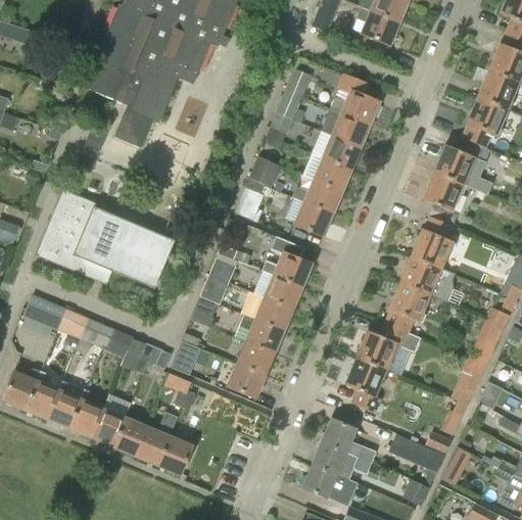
[(219,43),(224,45),(227,36),(223,35),(237,0),(123,0),(122,4),(119,3),(96,58),(98,59),(87,87),(127,104),(113,136),(141,147),(153,120),(158,122),(178,77),(193,83),(210,42),(218,46),(219,43)]
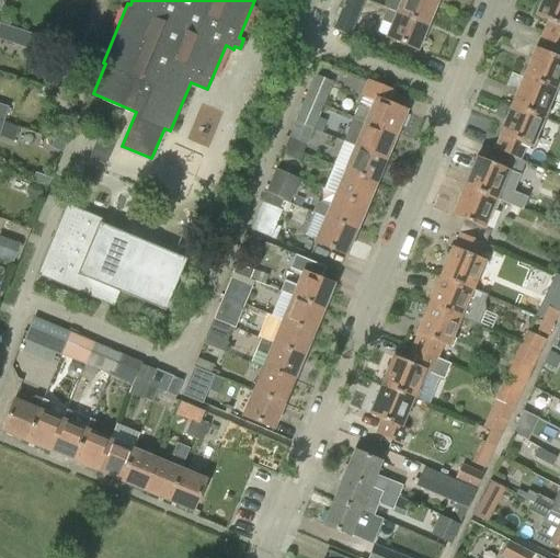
[(365,6),(368,0),(345,0),(334,27),(356,36),(361,23),(352,20),(358,3),(365,6)]
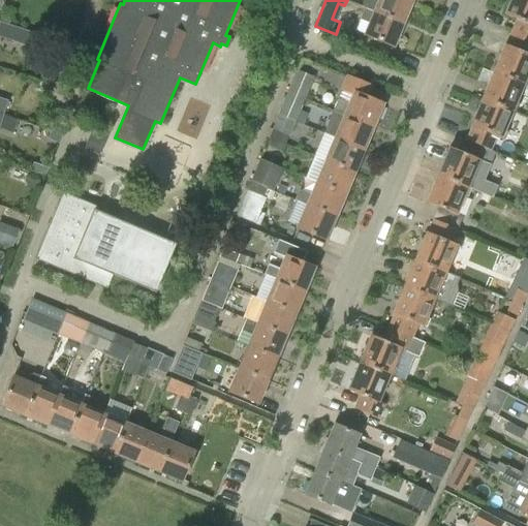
[(365,0),(364,4),(366,5),(404,21),(413,0),(365,0)]
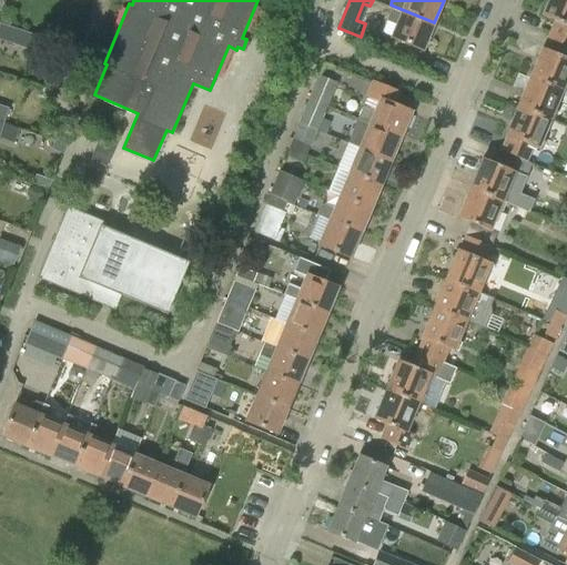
[(548,0),(543,13),(557,20),(552,33),(566,40),(566,0),(548,0)]
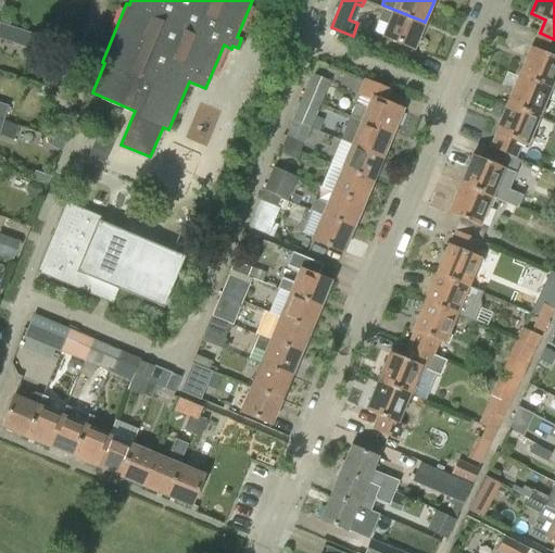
[(414,47),(425,22),(385,5),(381,14),(392,19),(385,34),(414,47)]
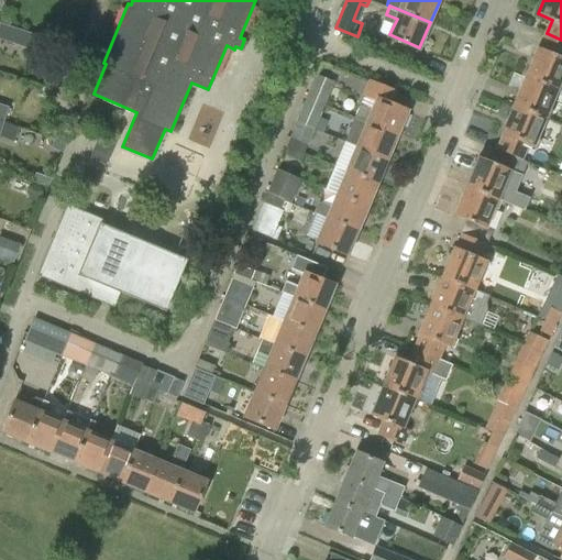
[(33,32),(0,20),(0,36),(29,47),(33,32)]
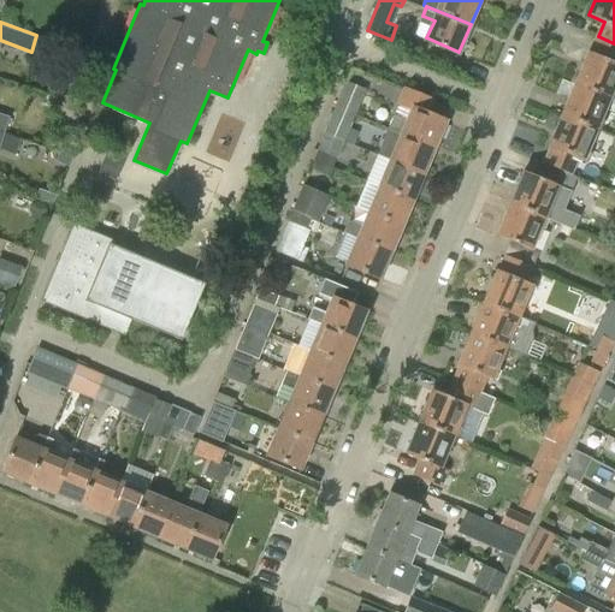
[(614,43),(598,36),(592,52),(590,51),(577,82),(611,96),(614,97),(614,43)]
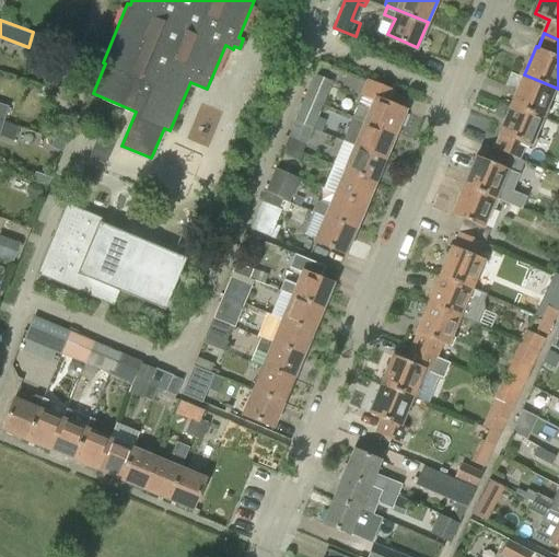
[(315,73),(310,89),(305,97),(323,104),(332,80),(315,73)]
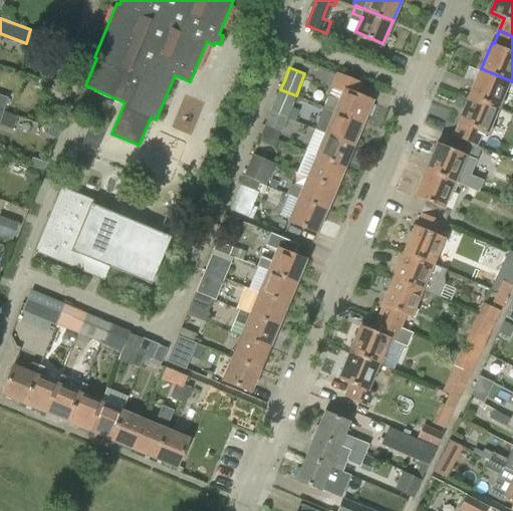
[(499,107),(510,80),(481,68),(470,94),(499,107)]
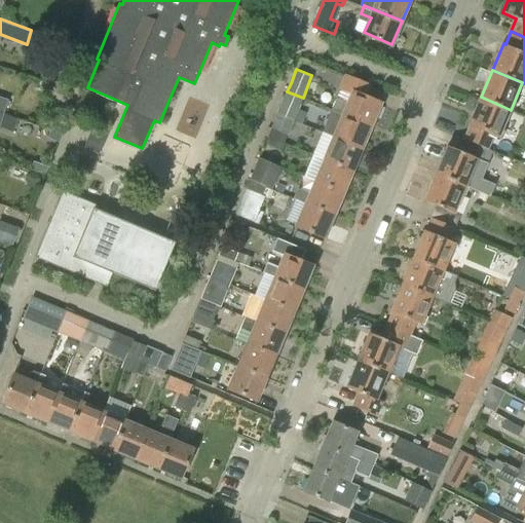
[(338,87),(351,94),(348,102),(336,98),(332,109),(371,125),(380,103),(367,98),(372,84),(345,72),(338,87)]
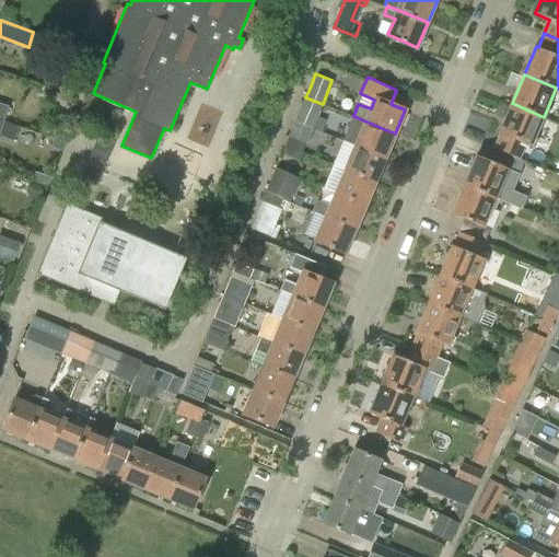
[(305,97),(302,106),(318,113),(323,104),(305,97)]
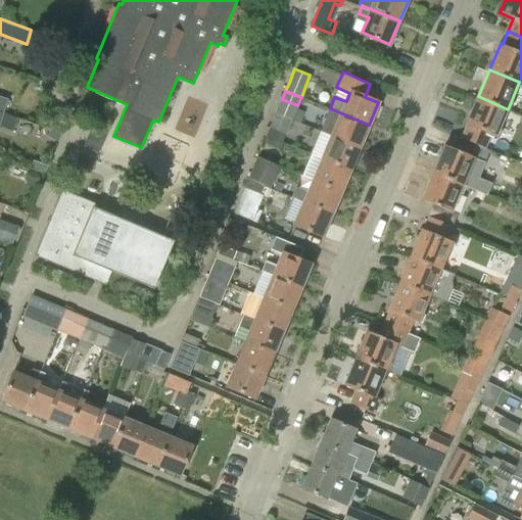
[(496,136),(508,109),(478,96),(467,124),(468,125),(463,137),(486,147),(486,146),(502,152),(505,144),(489,138),(491,134),(496,136)]
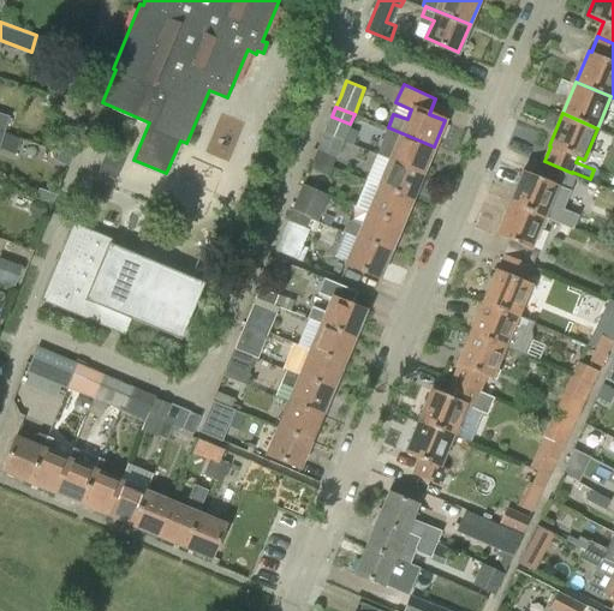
[(377,154),(391,159),(423,172),(434,147),(388,127),(377,154)]
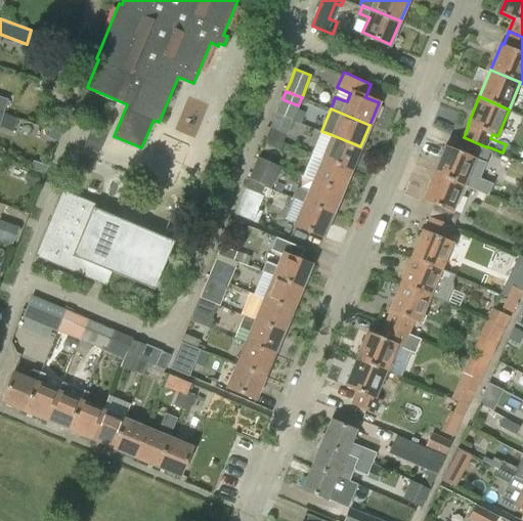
[(288,134),(271,127),(265,142),(281,149),(288,134)]
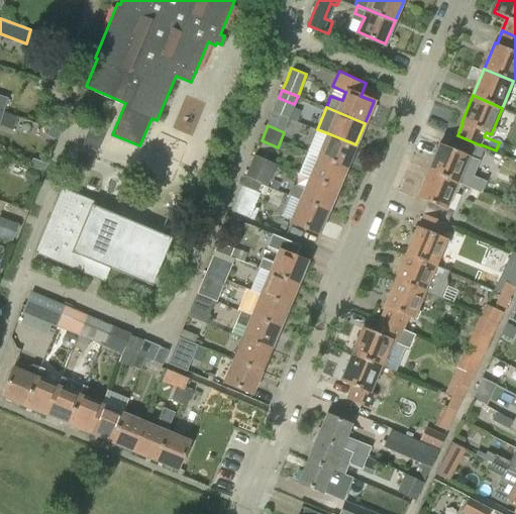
[(104,133),(89,127),(83,143),(97,149),(104,133)]
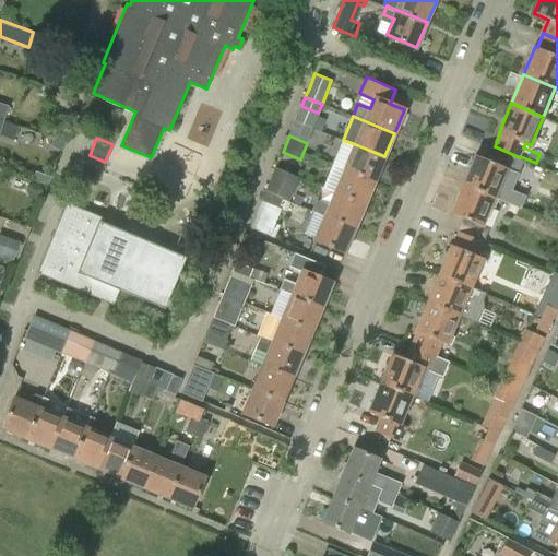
[(384,156),(355,144),(345,168),(375,180),(384,156)]
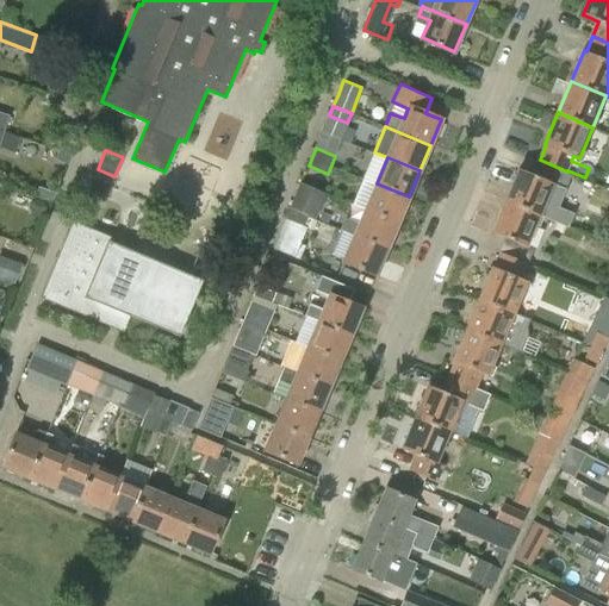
[(520,168),(507,200),(540,214),(554,182),(520,168)]
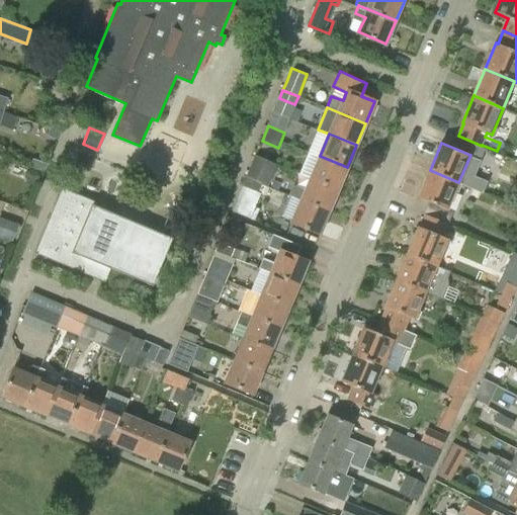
[(274,162),(255,155),(233,209),(255,220),(260,207),(256,206),(261,192),(259,192),(266,175),(269,177),(274,162)]
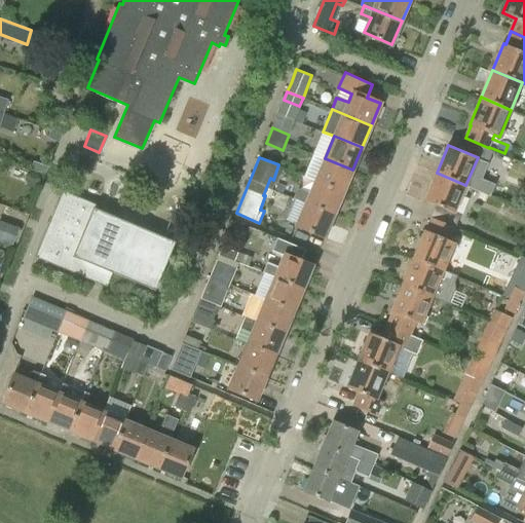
[(352,170),(325,158),(315,180),(342,191),(352,170)]
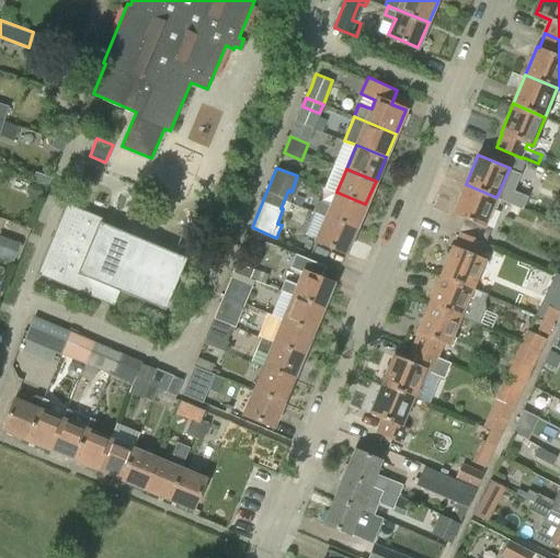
[(35,171),(33,179),(48,184),(50,177),(35,171)]
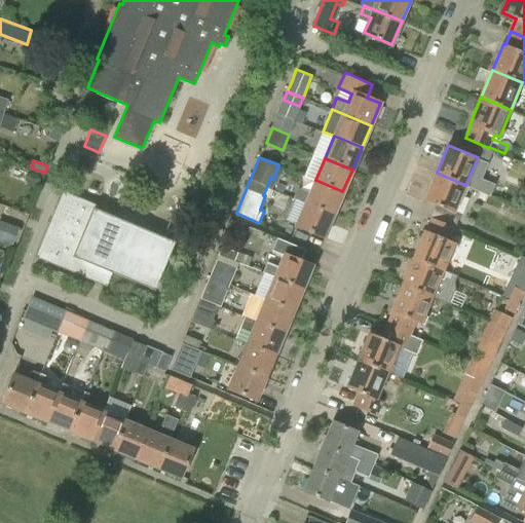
[(40,177),(37,173),(32,172),(27,175),(26,180),(29,184),(34,186),(39,183),(40,177)]
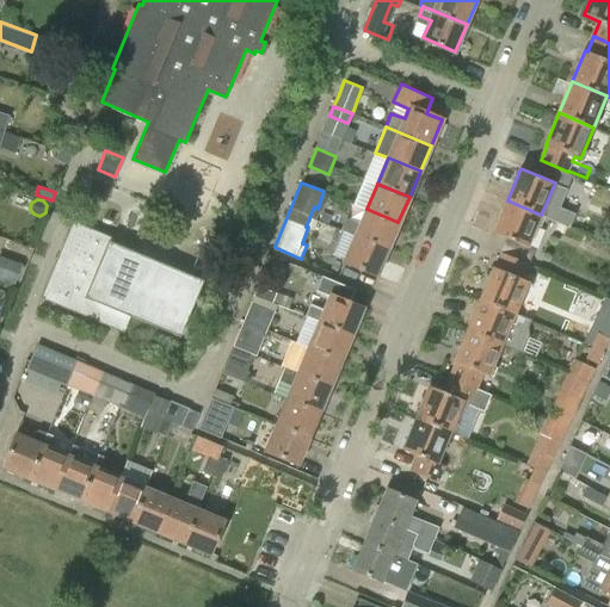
[(528,247),(541,215),(507,200),(493,233),(528,247)]
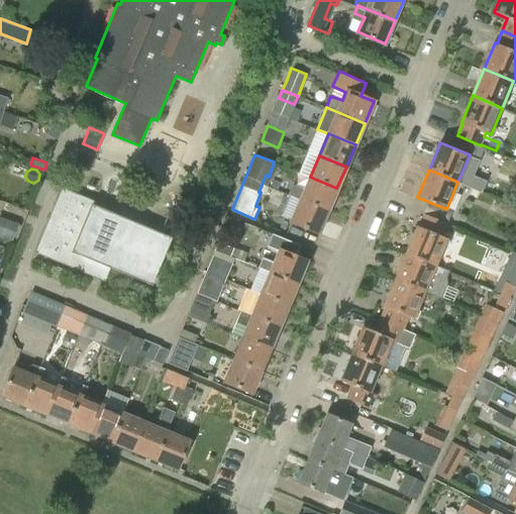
[(292,188),(289,194),(301,199),(327,210),(336,188),(310,177),(305,189),(299,187),(292,188)]
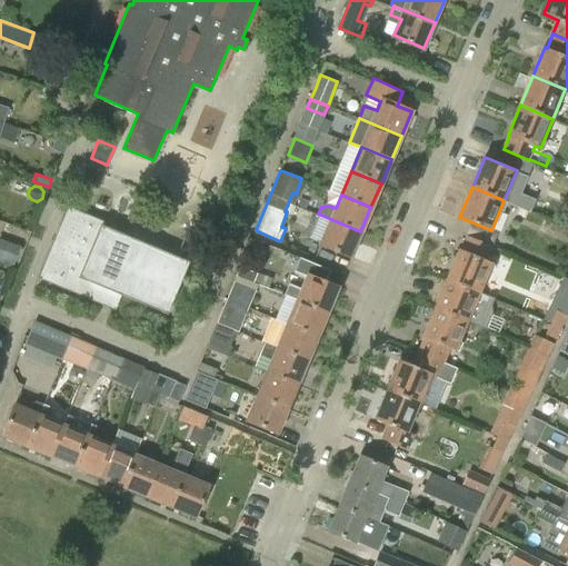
[(168,313),(177,290),(187,269),(190,260),(182,258),(109,227),(105,225),(107,221),(68,205),(38,276),(47,279),(71,290),(115,309),(121,294),(168,313)]
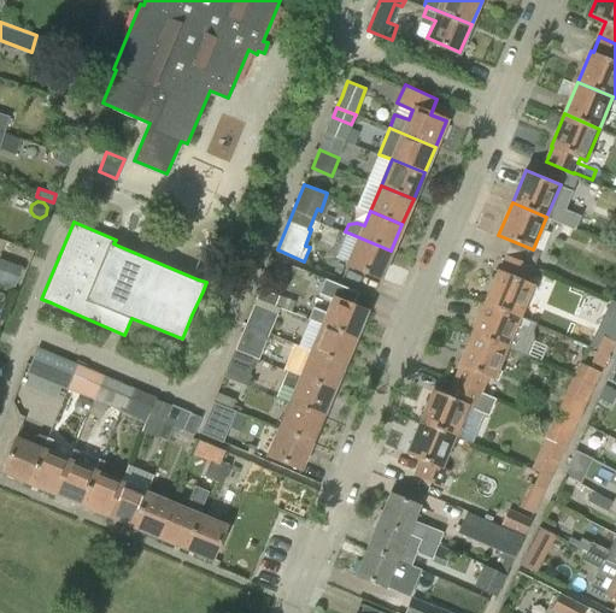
[(359,237),(345,231),(335,254),(350,260),(348,264),(380,277),(391,251),(359,237)]
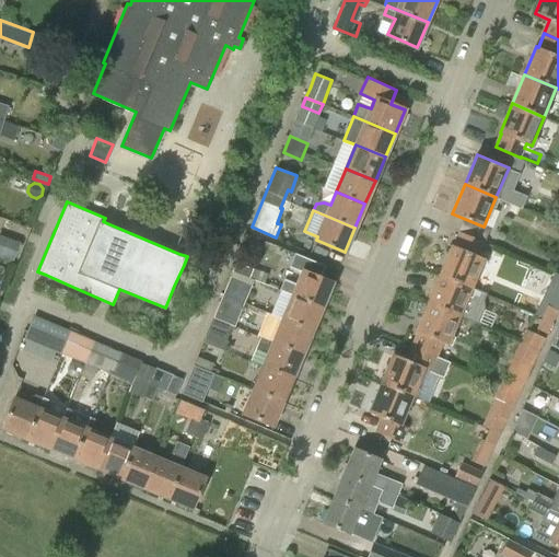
[(464,219),(454,245),(442,275),(474,288),(485,259),(480,257),(486,242),(485,242),(489,229),(484,227),(464,219)]
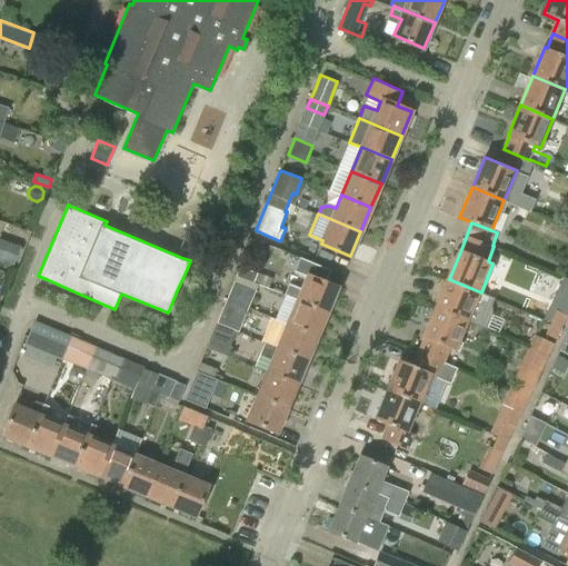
[(20,245),(5,239),(0,252),(0,259),(13,265),(20,245)]
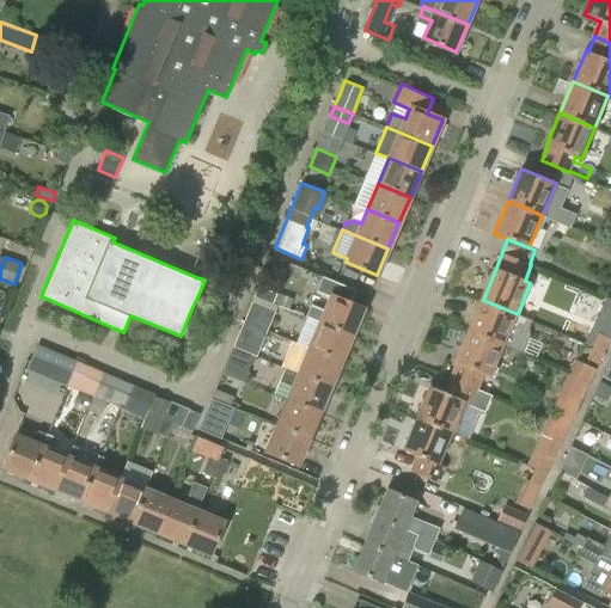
[(324,276),(318,290),(325,294),(318,311),(311,307),(307,315),(321,321),(353,335),(364,309),(350,304),(356,289),(324,276)]
